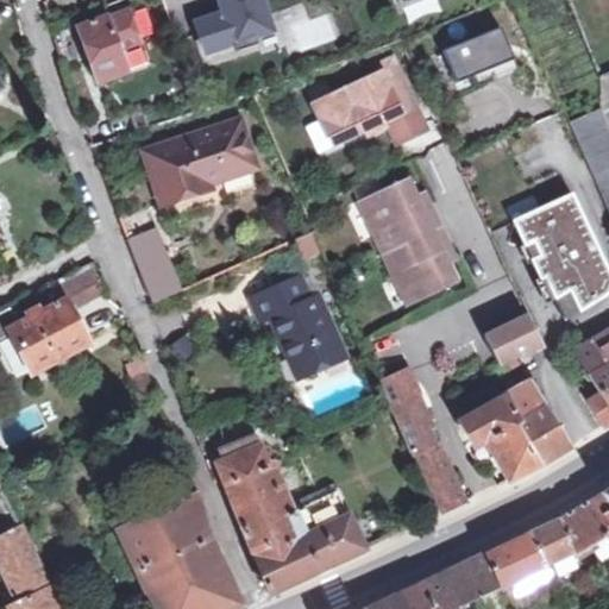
[(264,0),(220,0),(228,22),(202,30),(213,62),(277,41),(264,0)]
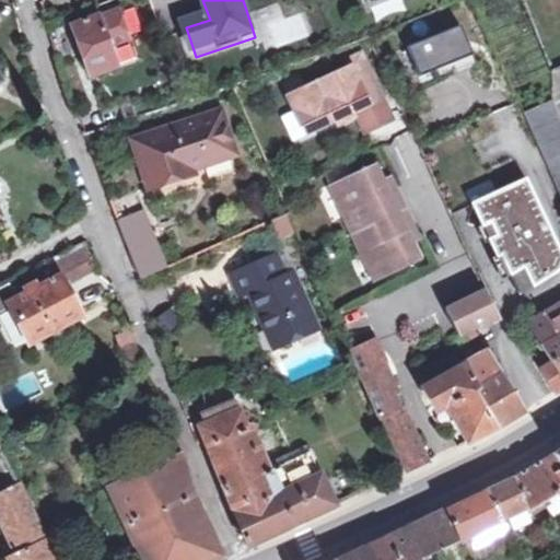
[(349,0),(356,18),(371,12),(366,0),(349,0)]
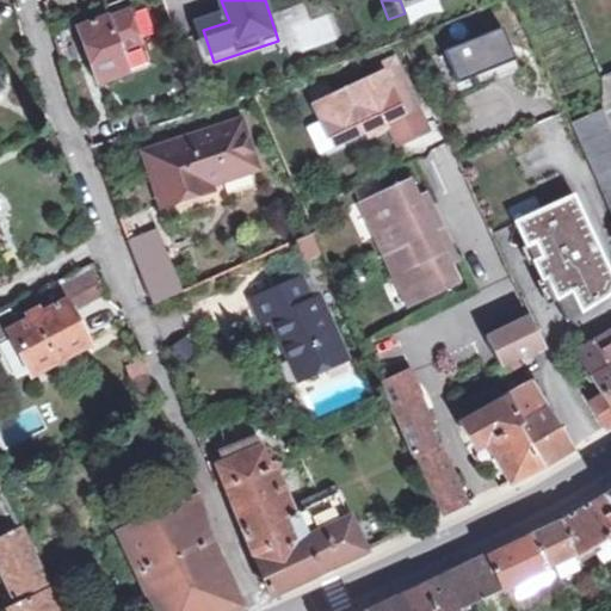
[(402,0),(407,11),(433,0),(402,0)]
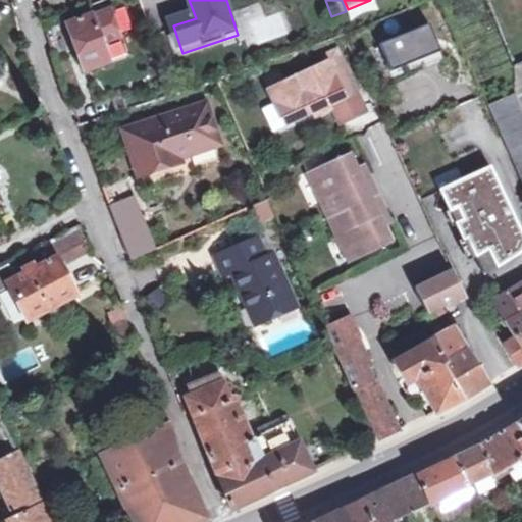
[(66,13),(69,21),(91,14),(94,24),(104,20),(98,2),(66,13)]
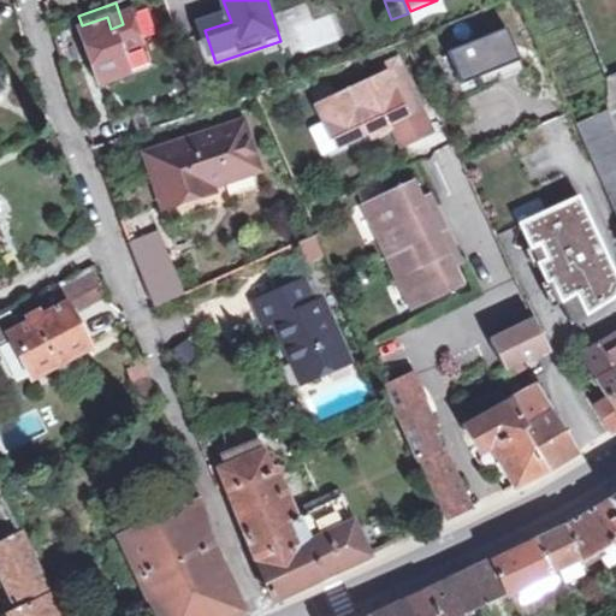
[(107,17),(82,25),(77,28),(98,82),(126,70),(118,49),(141,42),(134,22),(123,24),(111,29),(107,17)]
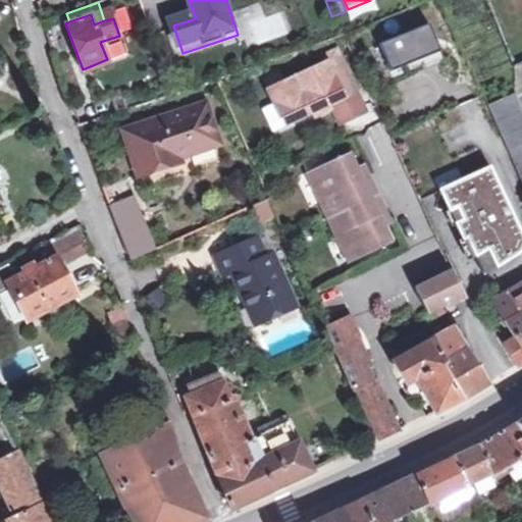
[(427,23),(376,43),(390,80),(440,60),(427,23)]
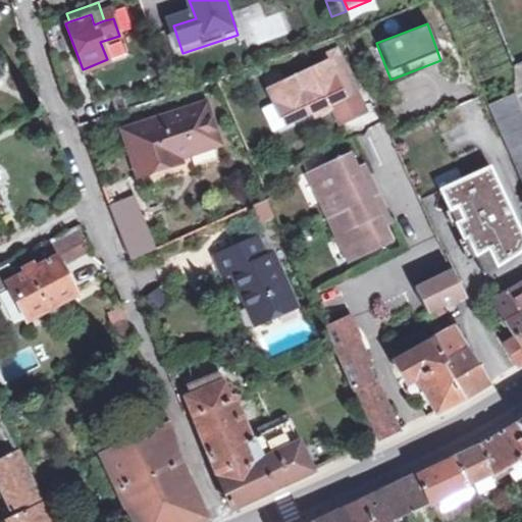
[(326,59),(332,72),(347,65),(336,45),(323,51),(326,59)]
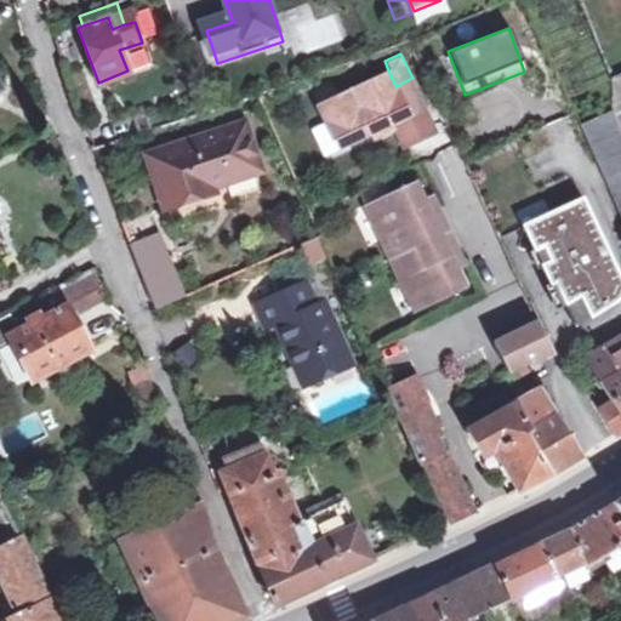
[(371,119),(374,125),(377,131),(392,124),(389,119),(408,110),(396,86),(388,70),(319,102),(337,142),(362,131),(359,125),(371,119)]
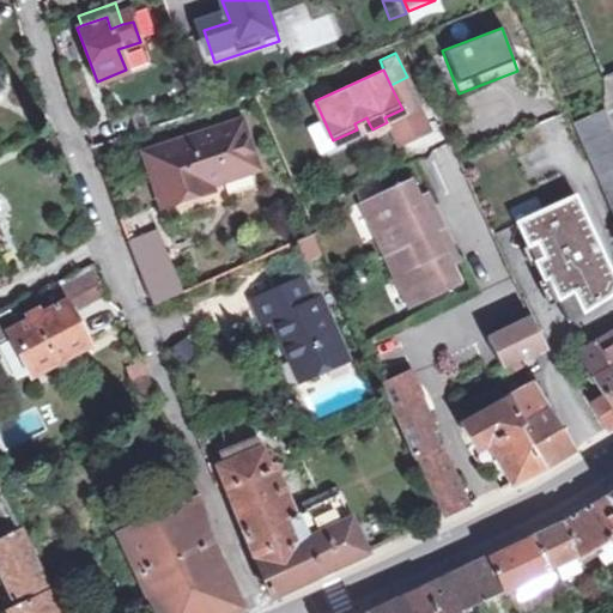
[(407,77),(390,85),(402,109),(405,115),(420,107),(407,77)]
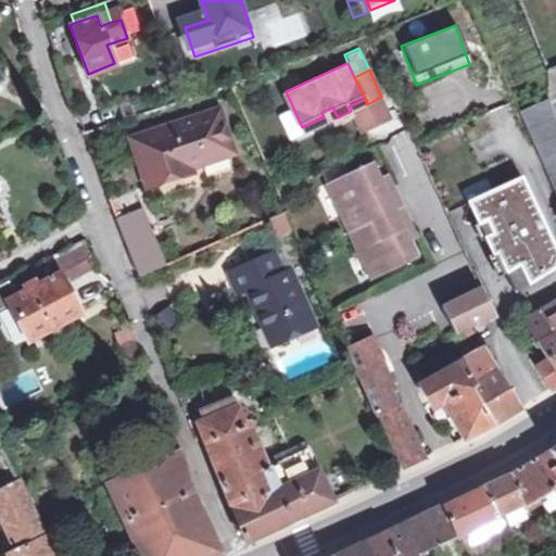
[(555,123),(546,101),(517,113),(552,190),(555,200),(555,123)]
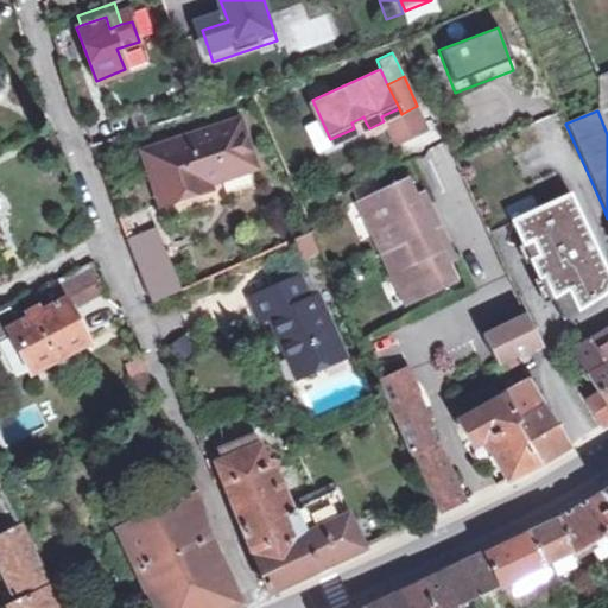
[(352,122),(354,128),(366,122),(363,116),(352,122)]
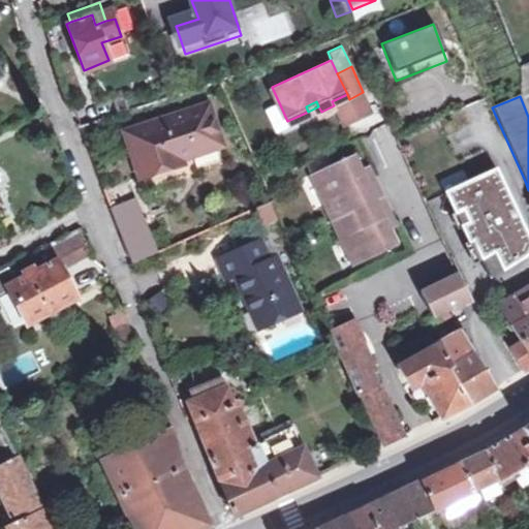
[(179,159),(220,144),(206,105),(126,132),(141,176),(180,162),(179,159)]
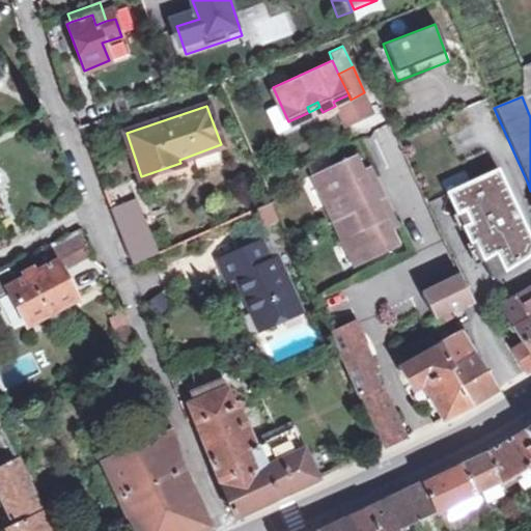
[(279,110),(269,114),(279,138),(289,134),(279,110)]
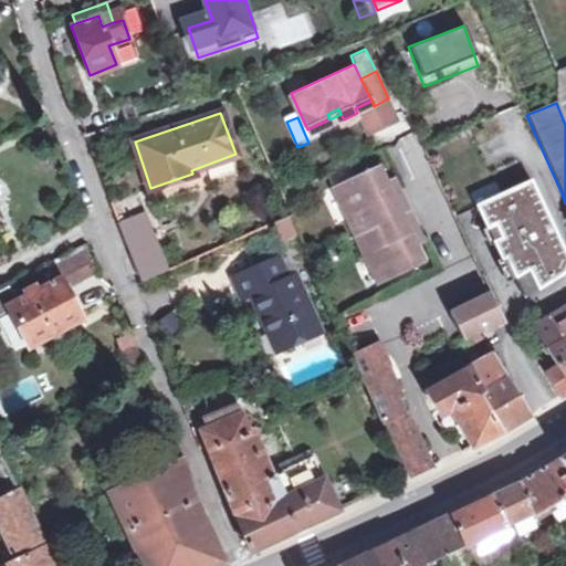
[(335,192),(325,198),(343,237),(395,213),(386,195),(378,198),(373,185),(366,169),(332,185),(335,192)]
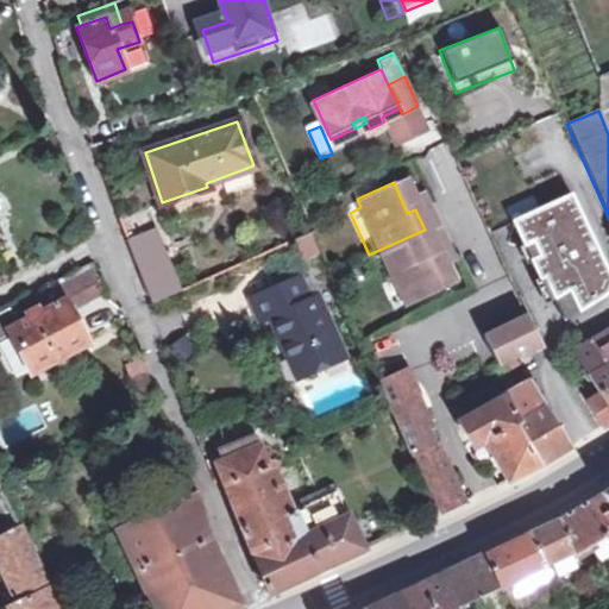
[(409,195),(401,199),(407,213),(415,209),(409,195)]
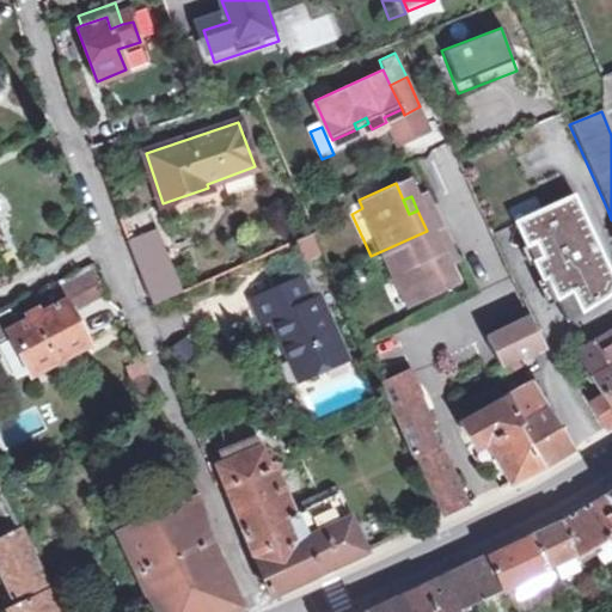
[(362,208),(359,200),(347,206),(352,214),(362,208)]
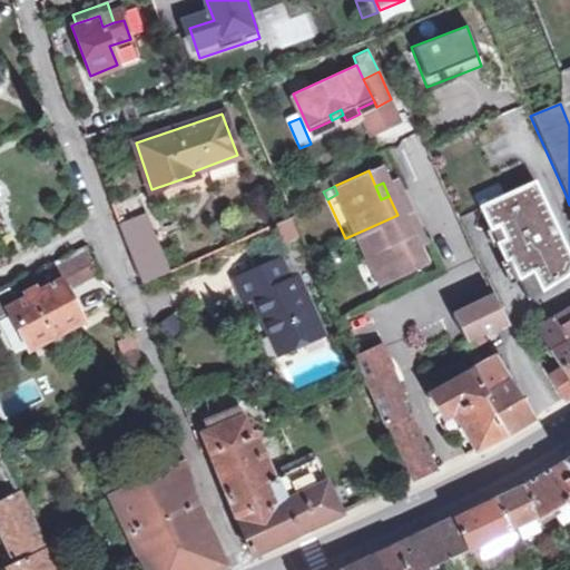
[(569,249),(540,190),(483,218),(494,241),(505,236),(510,249),(500,254),(509,273),(517,271),(523,293),(539,284),(547,305),(569,291),(569,249)]
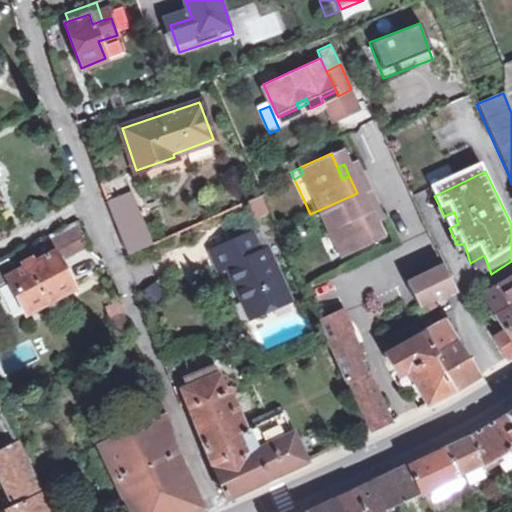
[(131,192),(107,201),(128,255),(153,244),(131,192)]
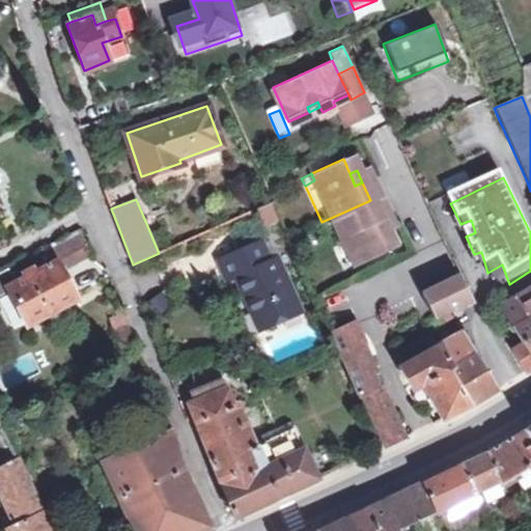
[(370,200),(322,222),(337,255),(343,252),(348,262),(384,247),(376,231),(371,220),(379,217),(370,200)]
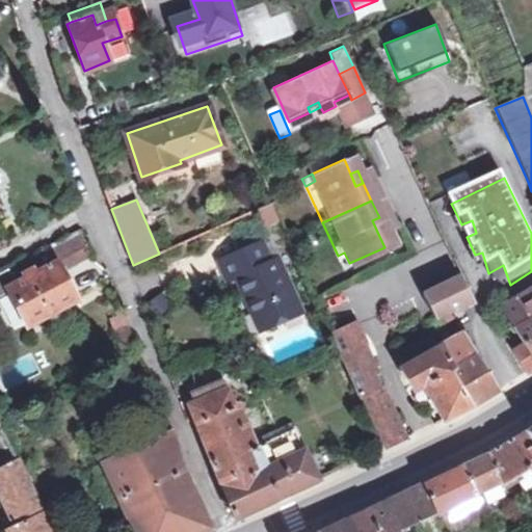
[(259,212),(266,232),(282,225),(274,207),(259,212)]
